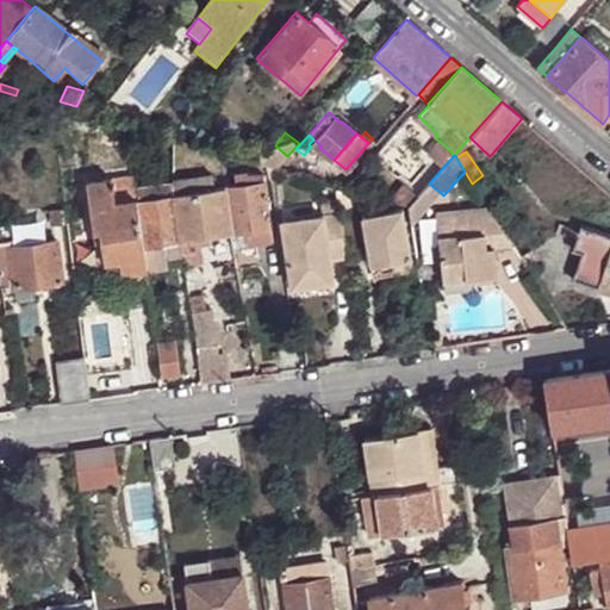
[(232,186),(262,181),(262,175),(231,175),(232,186)]
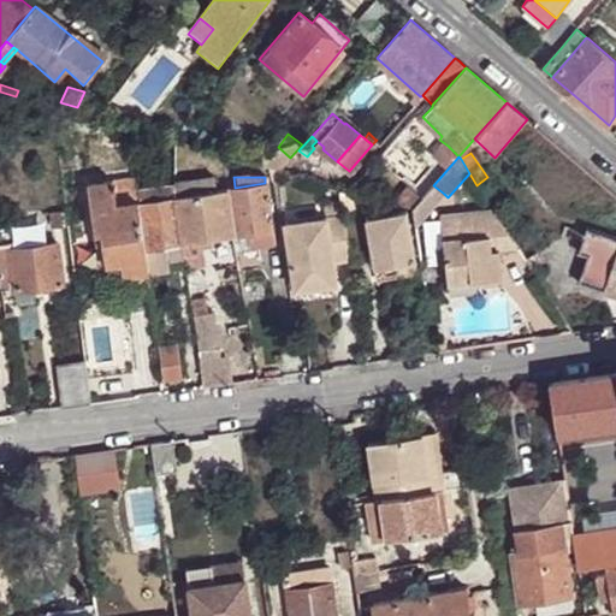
[(211,178),(172,184),(173,185),(175,194),(213,190),(211,178)]
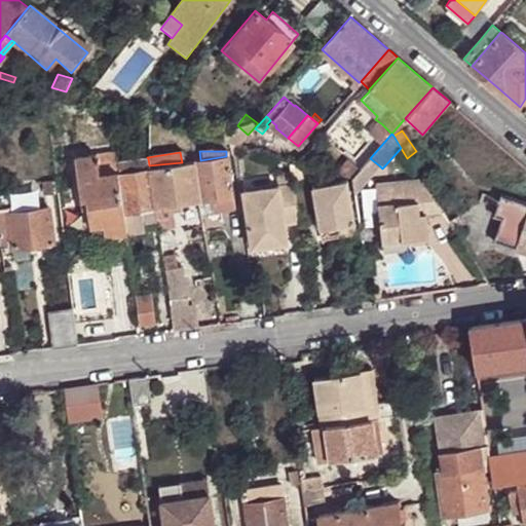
[(123,212),(118,171),(98,173),(96,156),(96,154),(74,158),(80,199),(84,198),(88,226),(101,224),(103,235),(104,235),(125,232),(123,212)]
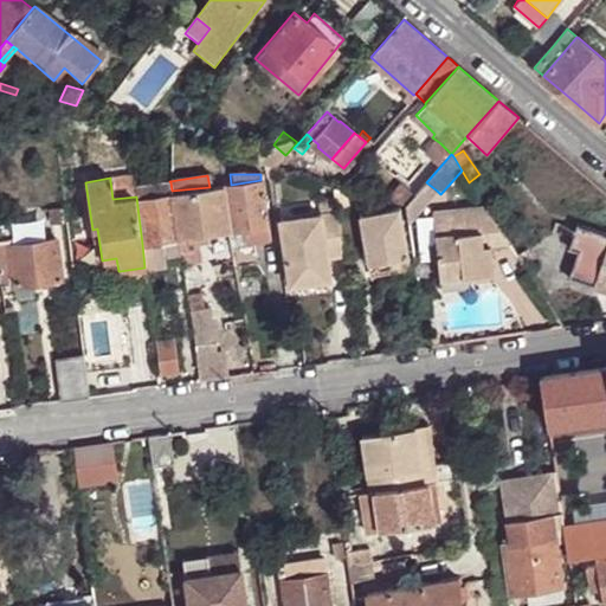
[(134,187),(134,178),(110,180),(113,199),(136,197),(134,187)]
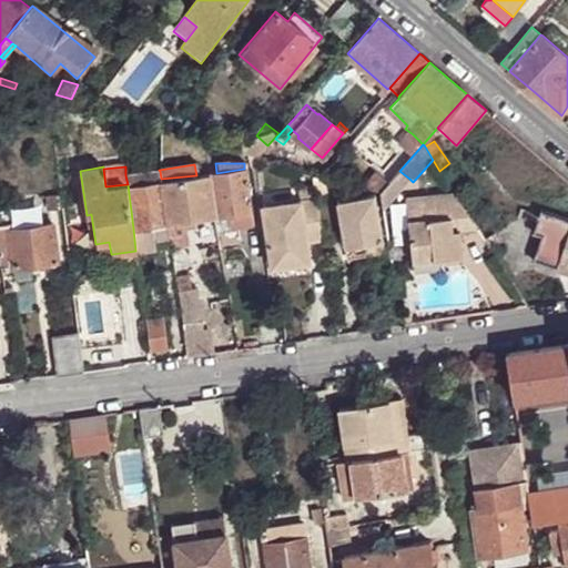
[(209,173),(214,216),(220,216),(251,212),(244,169),(216,173),(209,173)]
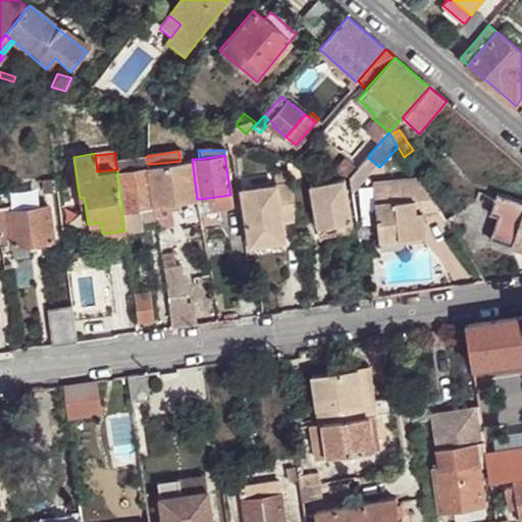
[(147,157),(115,161),(117,169),(148,164),(147,157)]
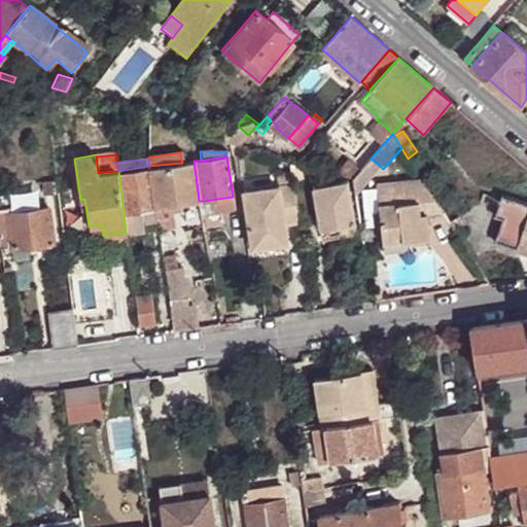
[(371,159),(356,175),(360,188),(380,166),(371,159)]
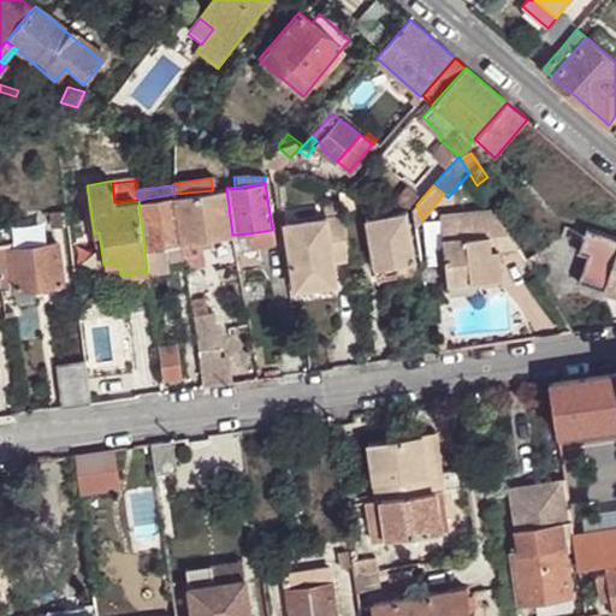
[(209,238),(232,235),(226,188),(213,190),(175,194),(182,242),(200,240),(209,238)]
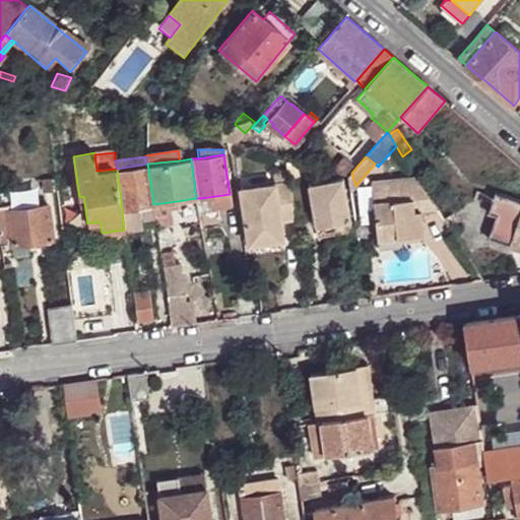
[(335,171),(348,174),(354,167),(345,158),(335,171)]
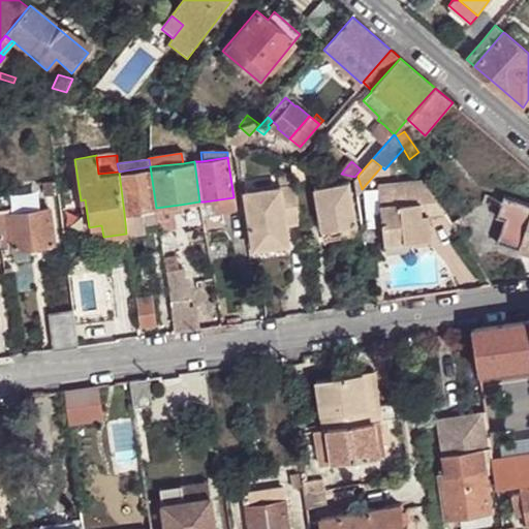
[(150,166),(119,172),(124,213),(141,210),(156,208),(150,166)]
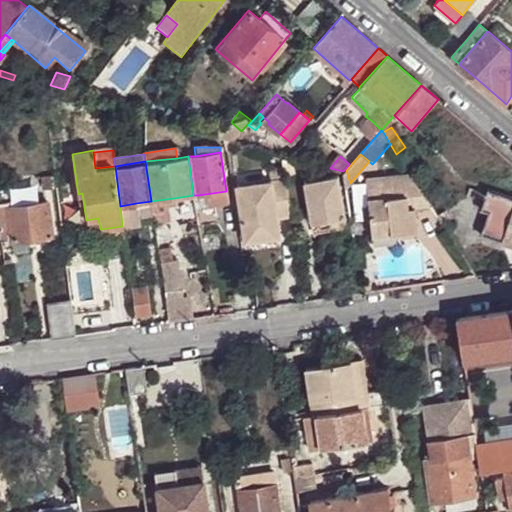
[(276,217),(290,215),(283,167),(268,170),(270,182),(238,186),(246,245),(280,239),(276,217)]
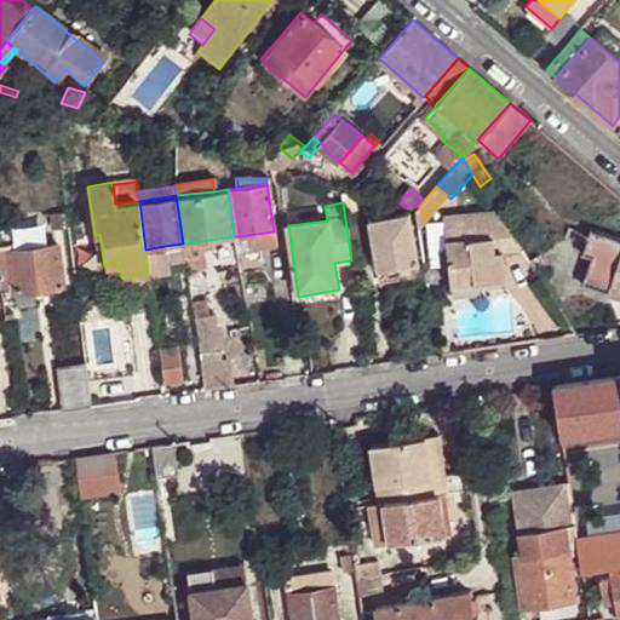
[(408,212),(367,220),(378,279),(420,271),(408,212)]
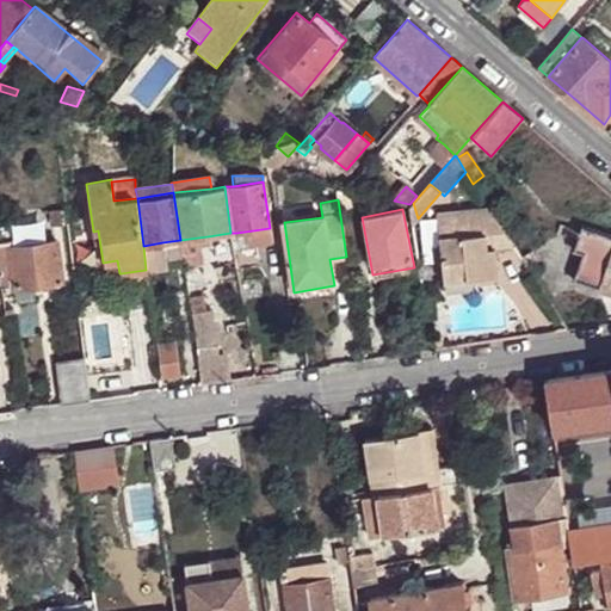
[(51,227),(68,227),(66,210),(49,213),(51,227)]
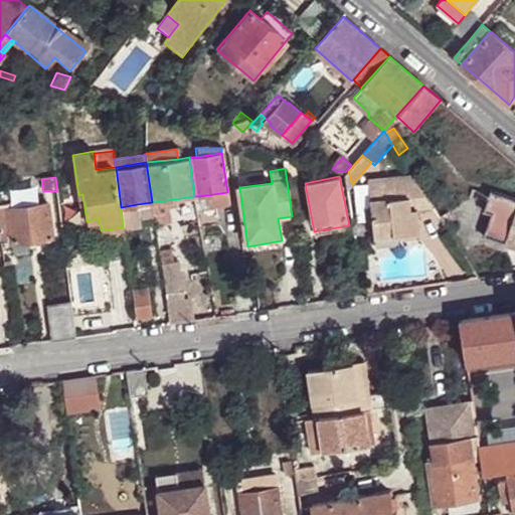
[(418,211),(434,209),(413,178),(368,183),(374,238),(420,232),(418,211)]
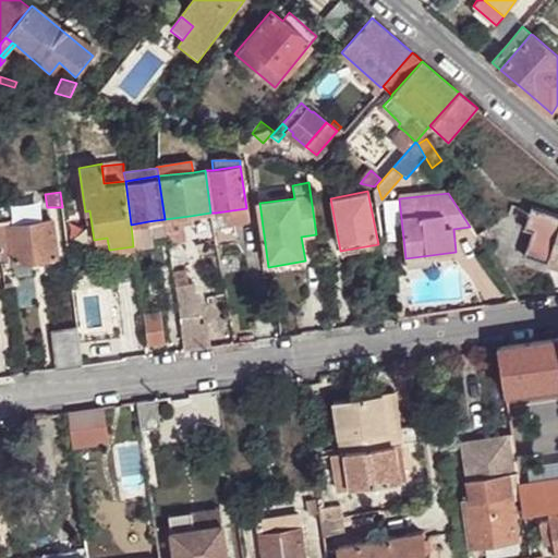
[(265,268),(268,267),(259,203),(256,203),(265,268)]
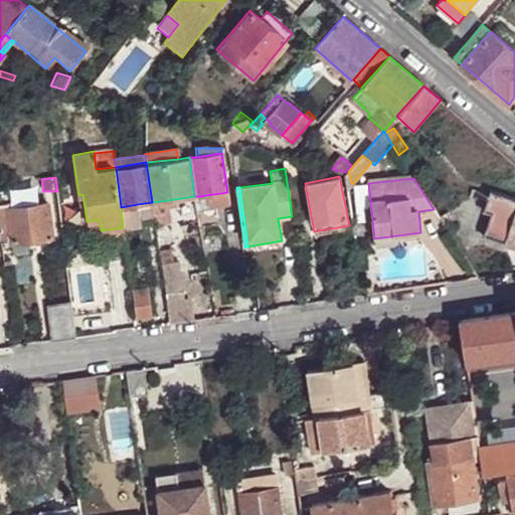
[(514,199),(488,191),(482,212),(489,214),(483,236),(514,246),(514,199)]
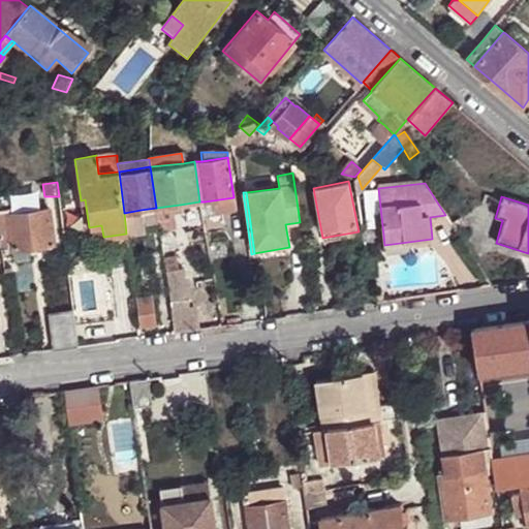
[(235,210),(234,197),(205,201),(206,213),(235,210)]
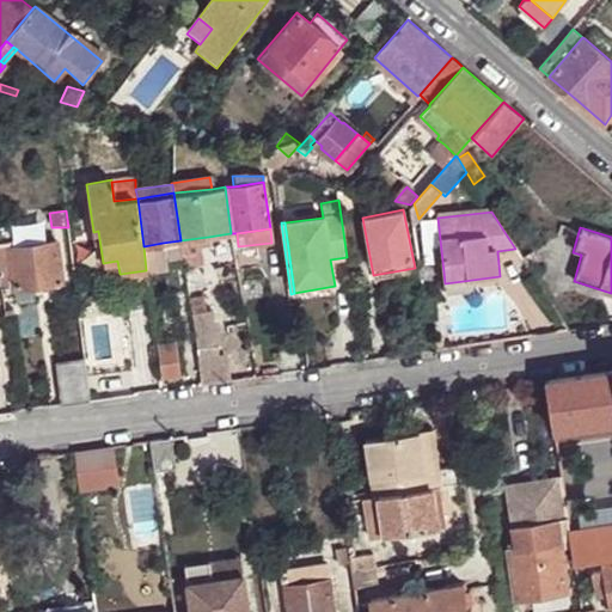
[(14,248),(42,244),(41,230),(12,234),(13,243),(14,248)]
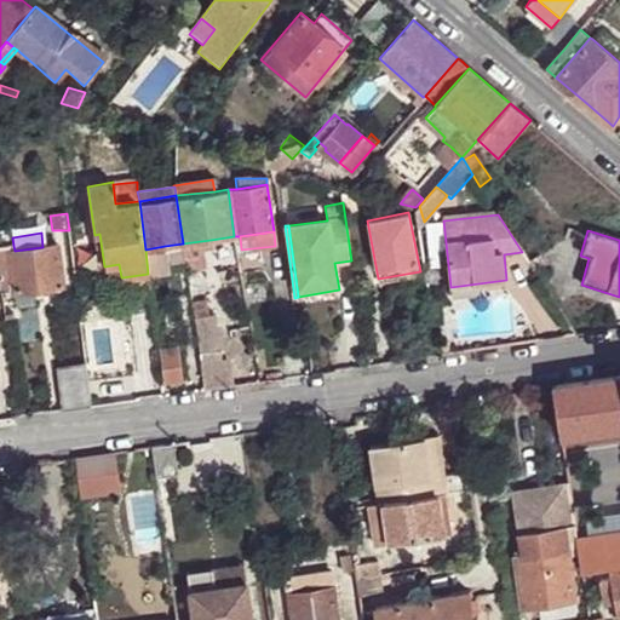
[(107,275),(104,267),(99,234),(95,235),(99,275),(107,275)]
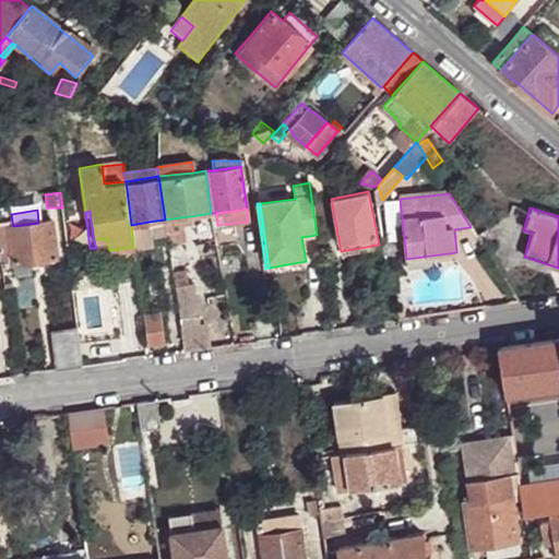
[(183,237),(190,216),(181,217),(183,237)]
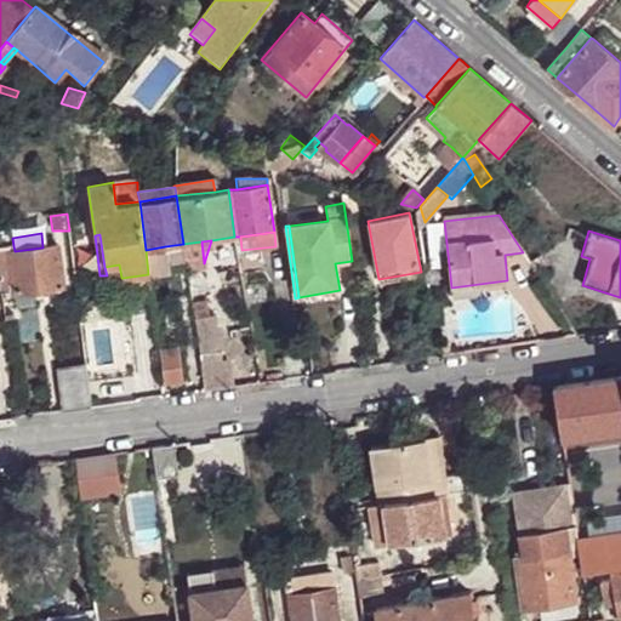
[(201,241),(183,244),(186,258),(187,266),(204,263),(201,241)]
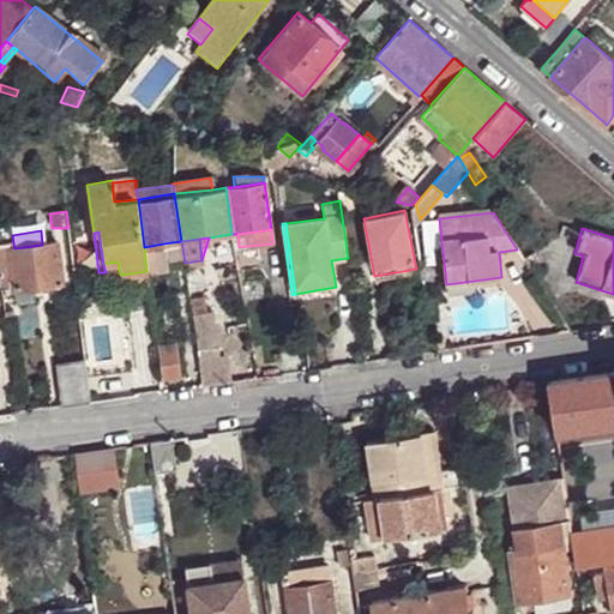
[(184,256),(181,241),(163,244),(166,259),(184,256)]
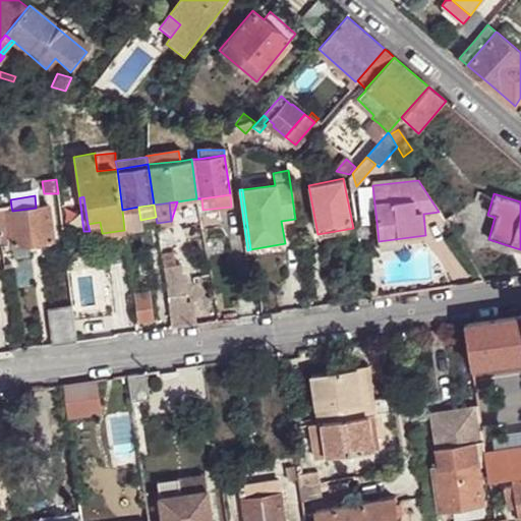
[(0,208),(0,244),(10,242),(10,245),(51,239),(46,206),(36,208),(12,211),(11,207),(0,208)]
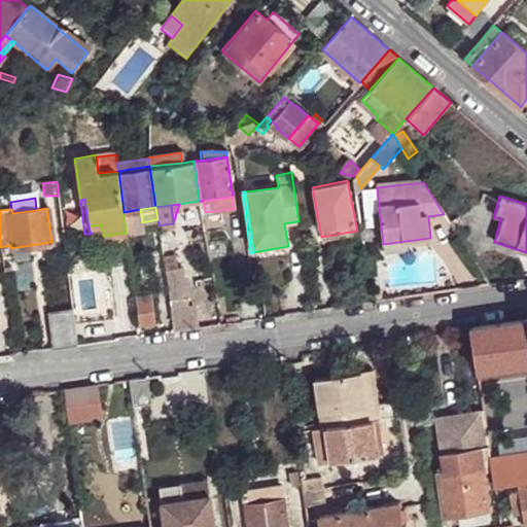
[(140,209),(124,212),(126,233),(143,230),(142,222),(140,209)]
